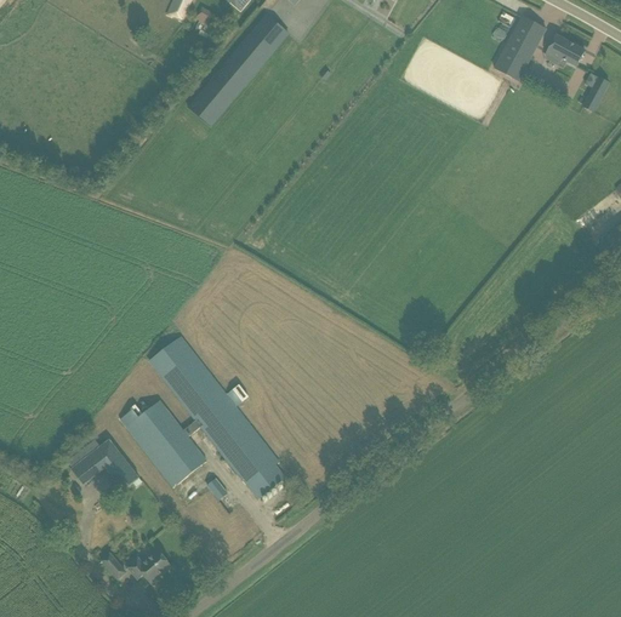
[(171,0),(166,12),(181,20),(183,21),(184,21),(186,16),(188,12),(186,11),(191,0),(171,0)]
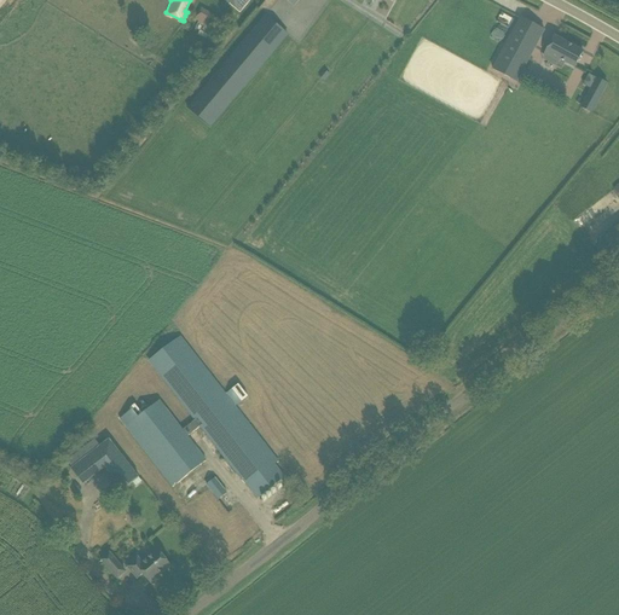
[(207,24),(213,12),(201,6),(195,17),(207,24)]
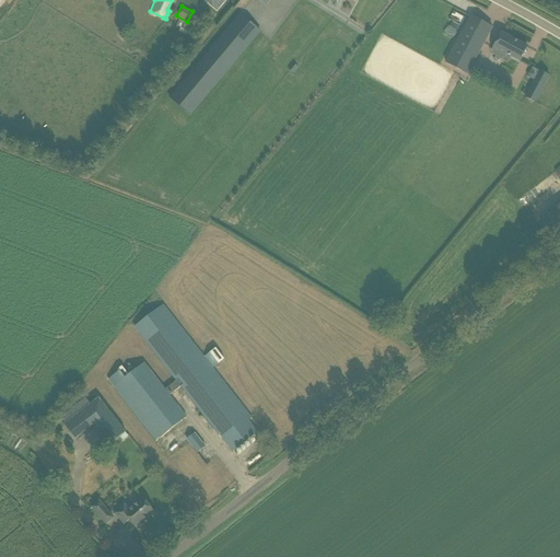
[(240,12),(170,95),(189,113),(259,28),(246,18),(240,12)]
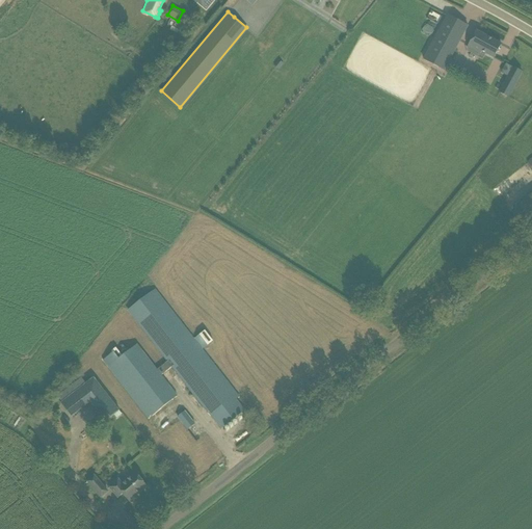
[(447,12),(423,56),(444,68),(468,24),(447,12)]
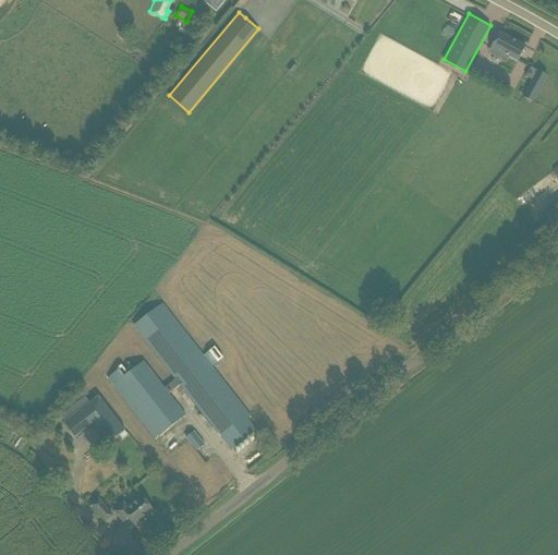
[(499,29),(494,39),(489,47),(504,55),(505,51),(518,59),(525,44),(499,29)]
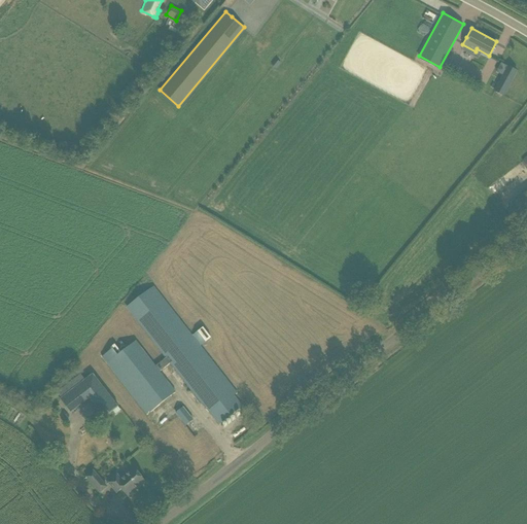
[(501,60),(496,69),(502,73),(512,78),(517,69),(507,64),(501,60)]
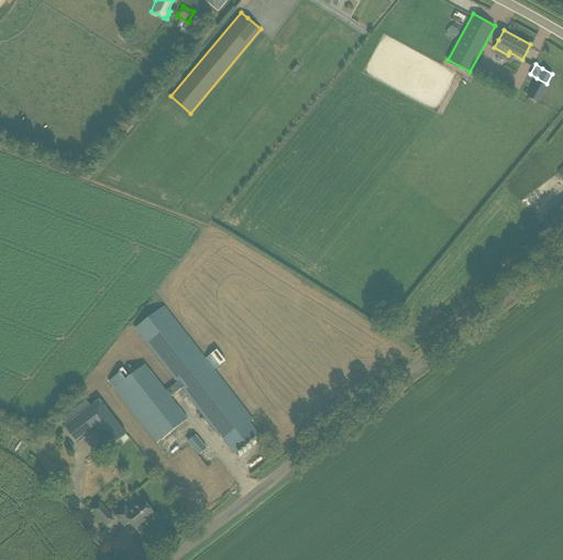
[(120,371),(109,380),(156,440),(159,437),(161,437),(161,438),(187,417),(169,395),(183,385),(227,442),(233,451),(258,431),(251,423),(250,420),(254,418),(213,366),(219,363),(210,352),(206,355),(165,304),(161,307),(136,326),(178,380),(165,390),(144,362),(125,377),(120,371)]
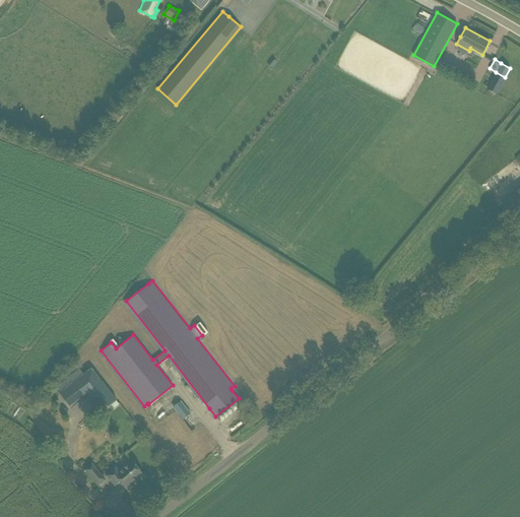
[(105,407),(112,402),(114,406),(119,402),(116,399),(91,367),(59,392),(68,403),(88,387),(105,407)]
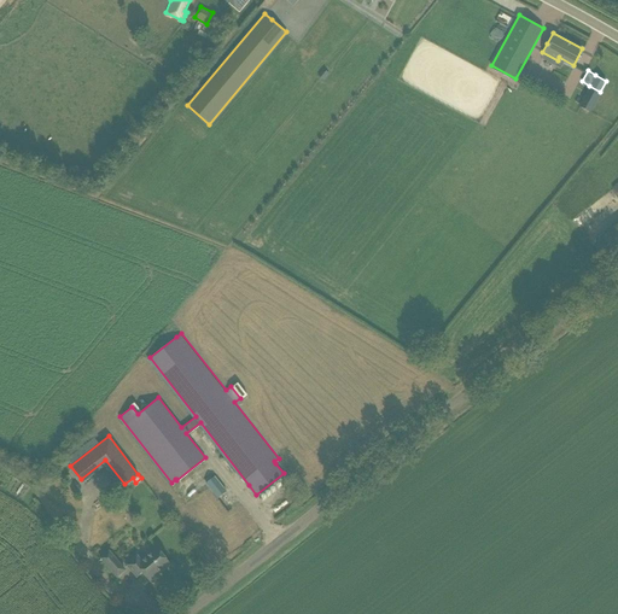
[(225,489),(217,479),(214,474),(205,481),(216,496),(225,489)]
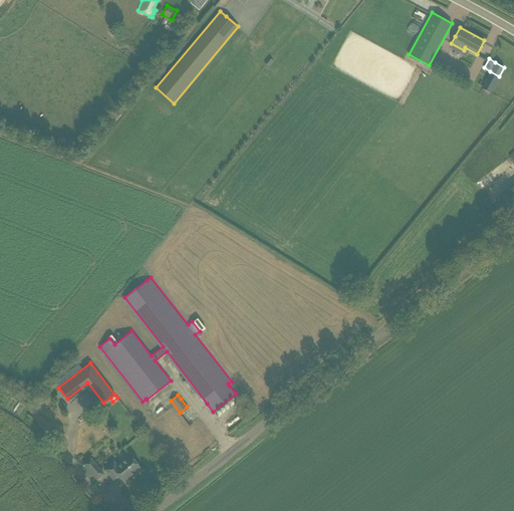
[(135,460),(130,454),(116,466),(112,462),(105,468),(113,478),(118,475),(124,482),(142,468),(135,460)]
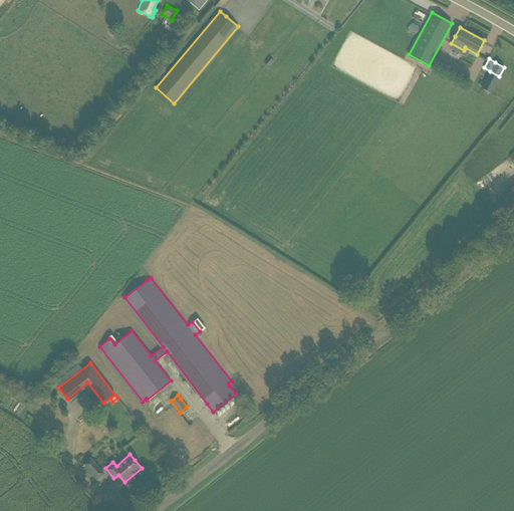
[(84,463),(97,478),(103,472),(90,457),(84,463)]
